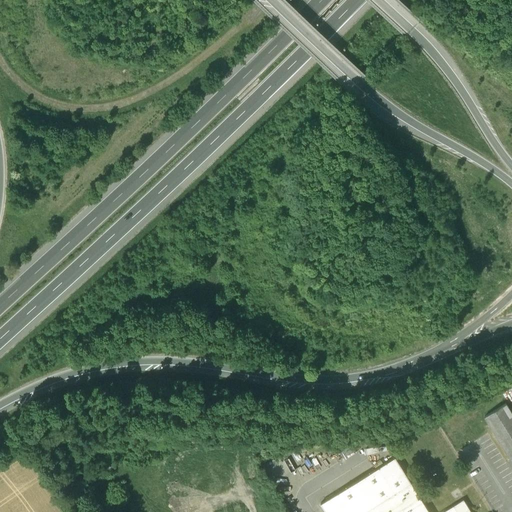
[(511,414),(506,405),(484,418),(510,460),(511,458),(511,414)]
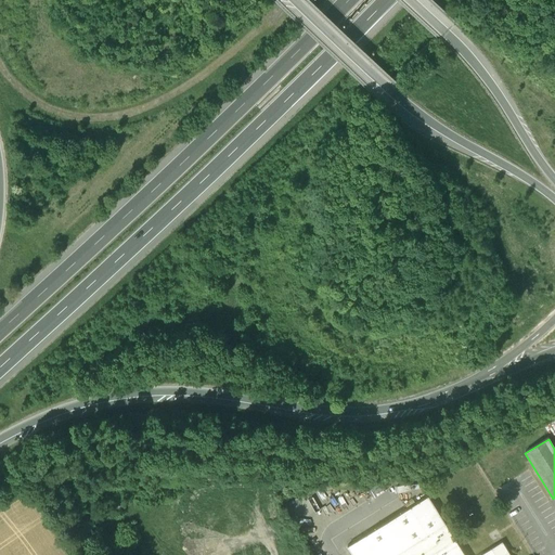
[(381,479),(368,485),(372,495),(385,490),(381,479)]
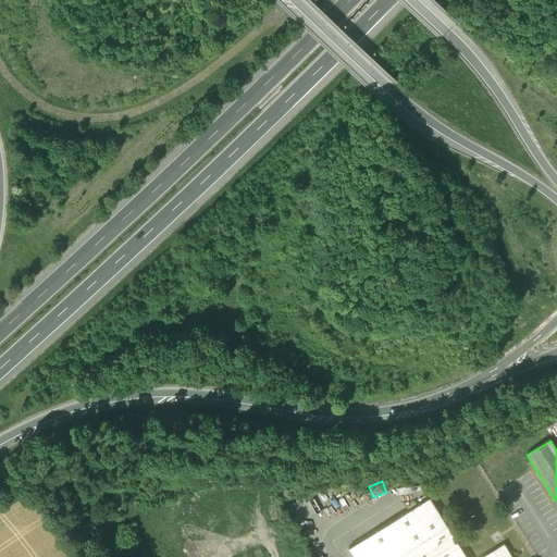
[(466,556),(430,497),(347,547),(353,556),(466,556)]
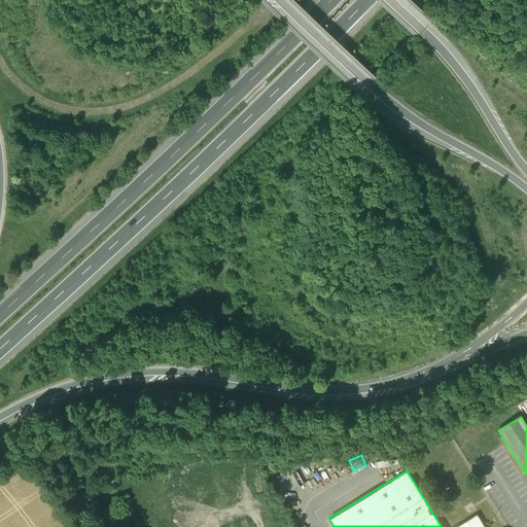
[(456,526),(484,526),(477,516),(456,526)]
